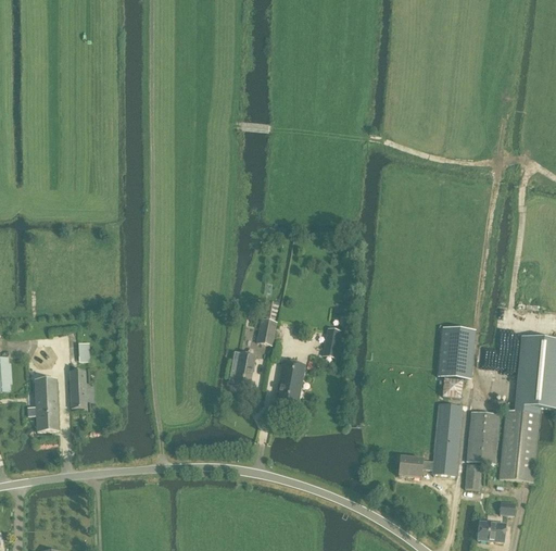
[(263,312),(262,315),(276,318),(276,315),(279,300),(266,298),(263,312)]
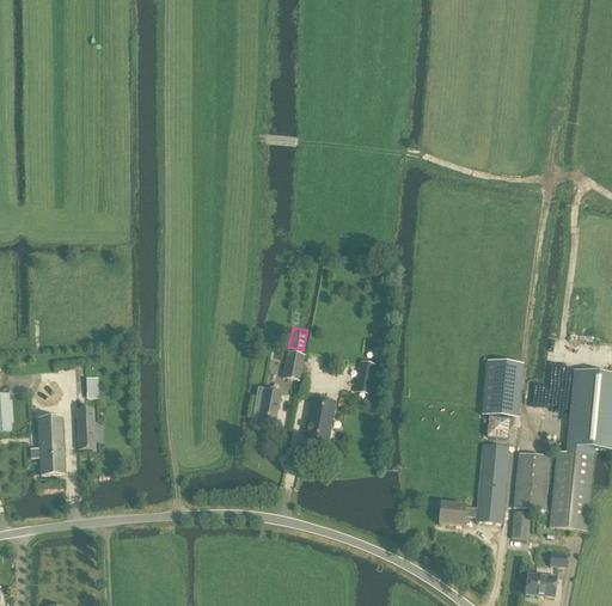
[(300,378),(305,353),(288,349),(283,374),(300,378)]
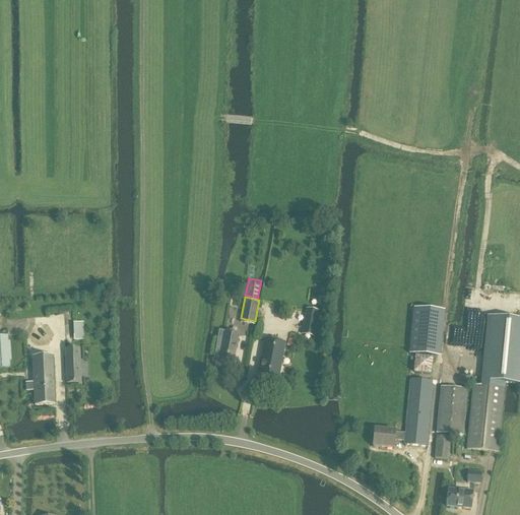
[(440,352),(444,306),(412,303),(408,349),(440,352)]
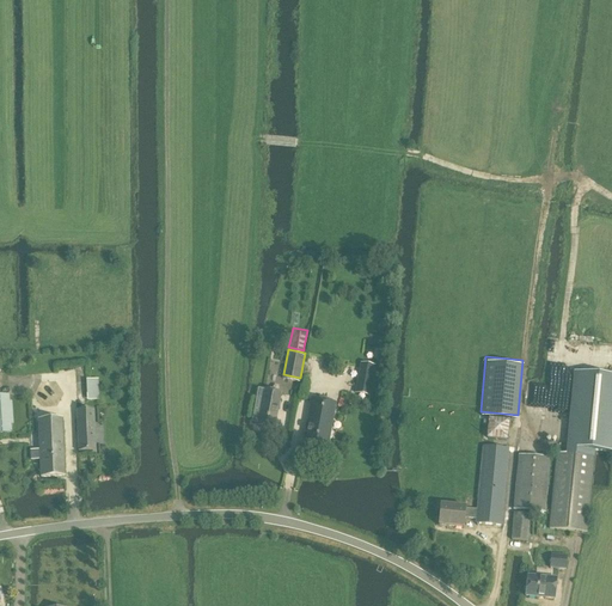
[(369,391),(374,362),(365,361),(363,365),(360,365),(359,377),(356,377),(355,389),(369,391)]
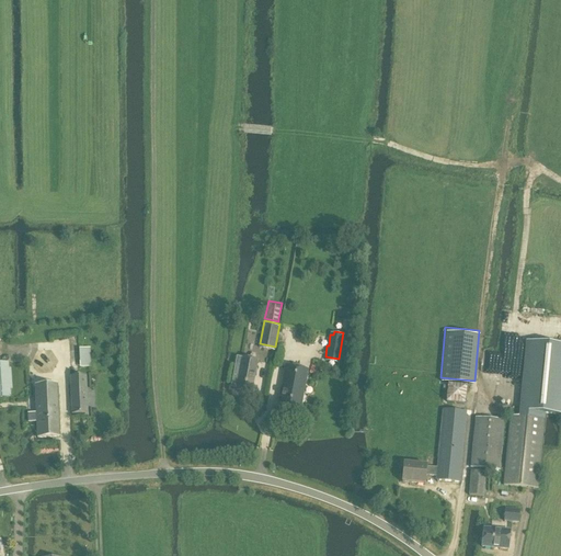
[(560,341),(528,339),(522,413),(511,412),(504,481),(538,485),(545,409),(560,410),(560,341)]
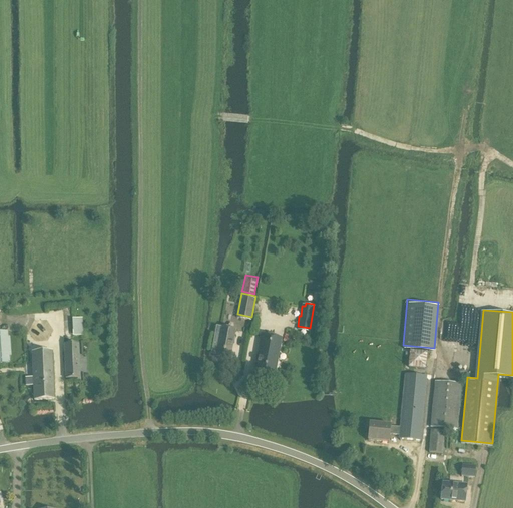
[(83,326),(82,314),(72,315),(72,327),(83,326)]
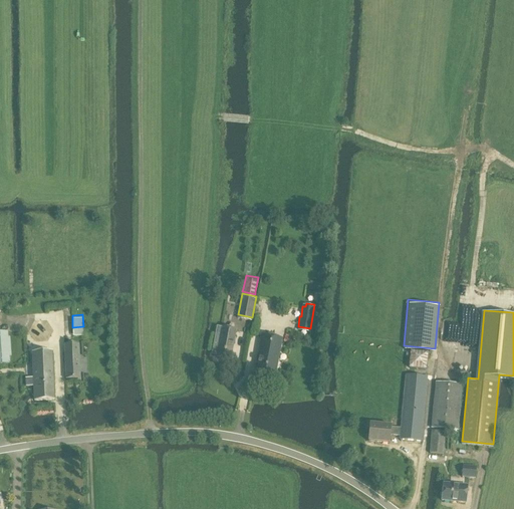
[(223,323),(223,324),(218,323),(213,350),(218,351),(218,353),(230,355),(236,326),(223,323)]
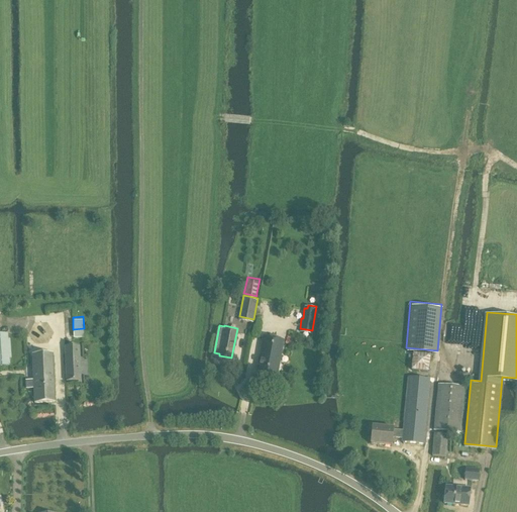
[(0,363),(10,363),(7,330),(0,330),(0,363)]
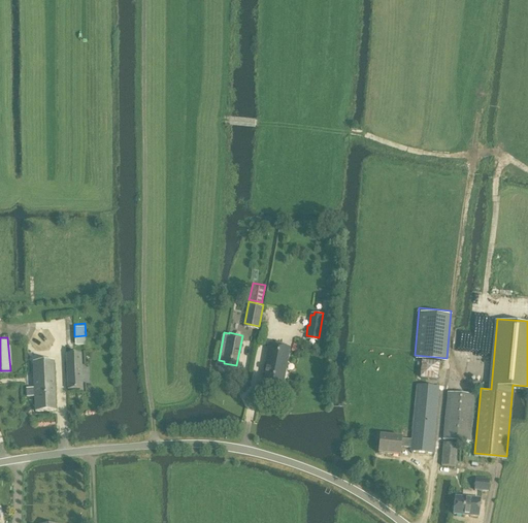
[(283,385),(290,345),(269,340),(262,381),(283,385)]
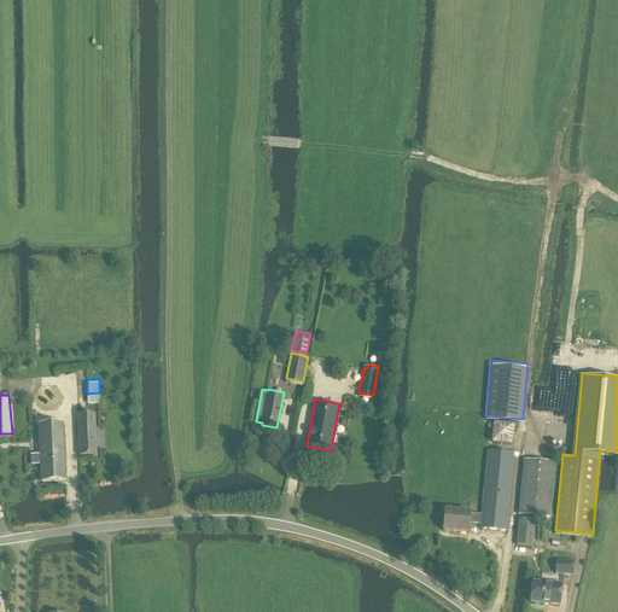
[(77,411),(80,452),(97,450),(94,409),(77,411)]
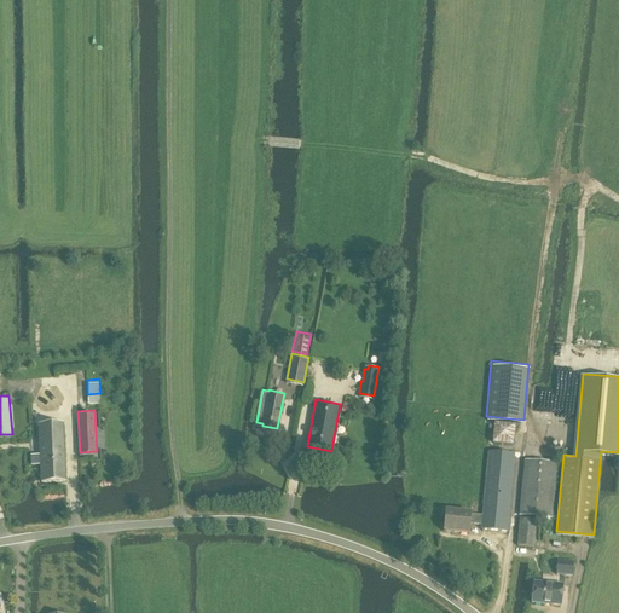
[(41,476),(65,476),(63,420),(39,421),(39,451),(32,451),(32,461),(40,461),(41,476)]
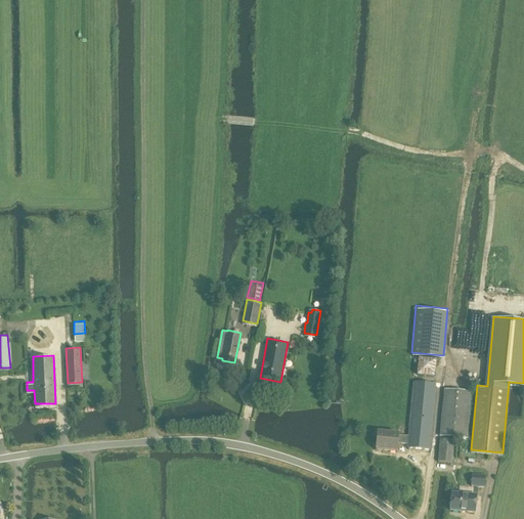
[(429,446),(435,381),(413,379),(408,433),(398,432),(399,431),(378,429),(376,446),(397,448),(398,440),(408,441),(407,444),(429,446)]
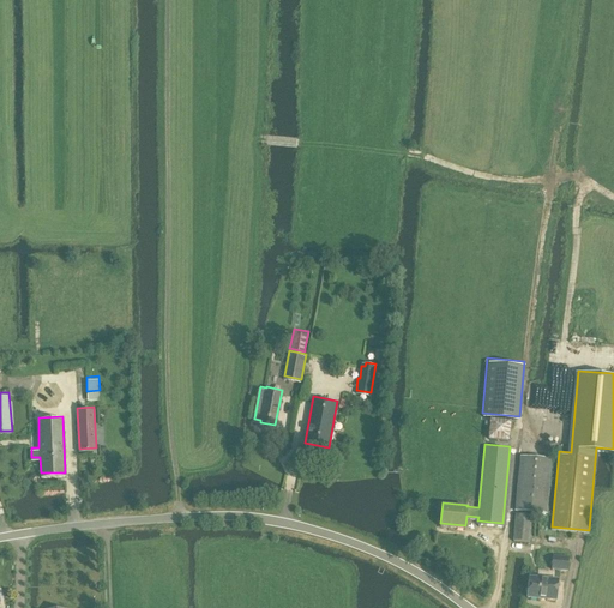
[(546,510),(552,455),(522,452),(517,507),(546,510)]
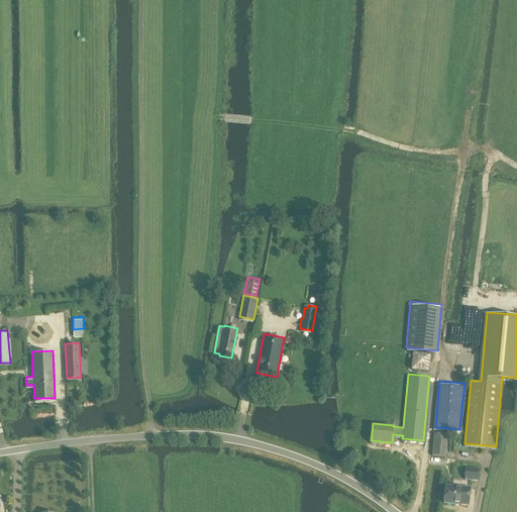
[(445,453),(447,431),(434,430),(432,452),(445,453)]
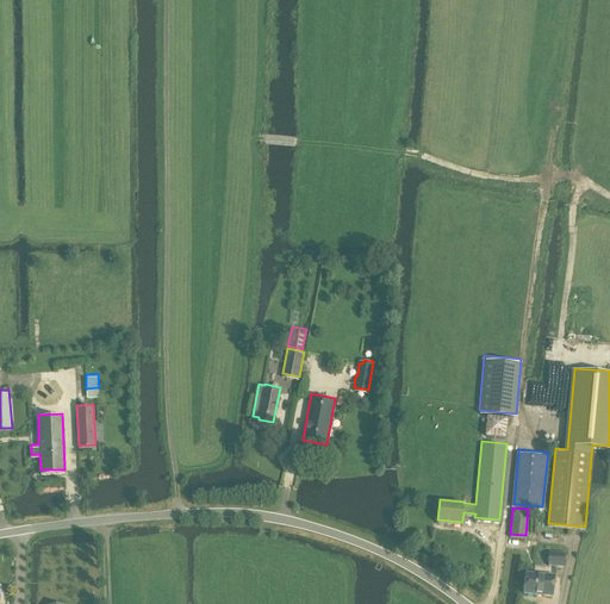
[(564,564),(565,550),(549,549),(548,562),(564,564)]
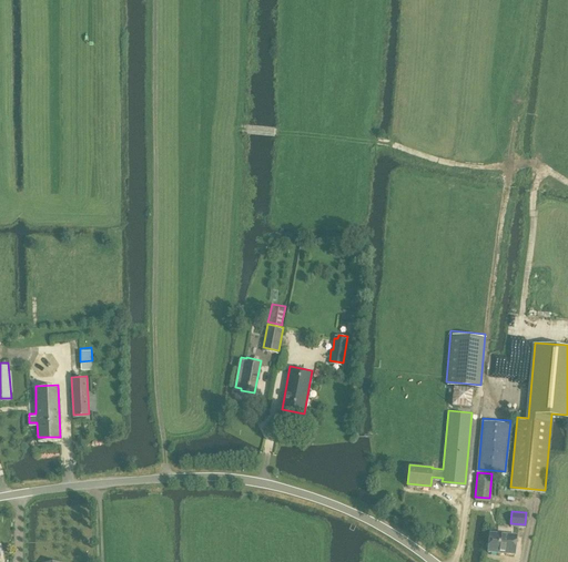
[(515,551),(517,533),(490,530),(488,549),(515,551)]
